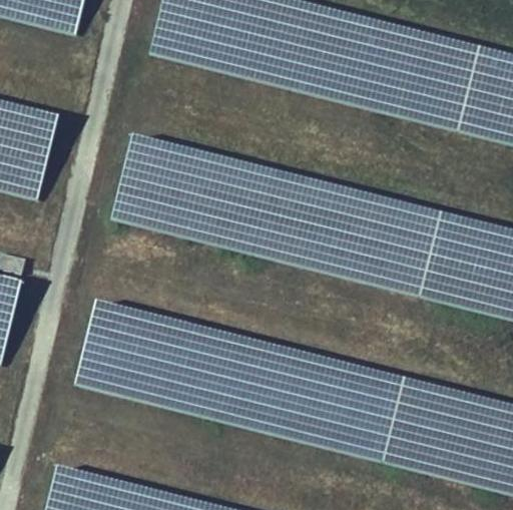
[(0,0),(0,7),(78,27),(84,0),(0,0)]
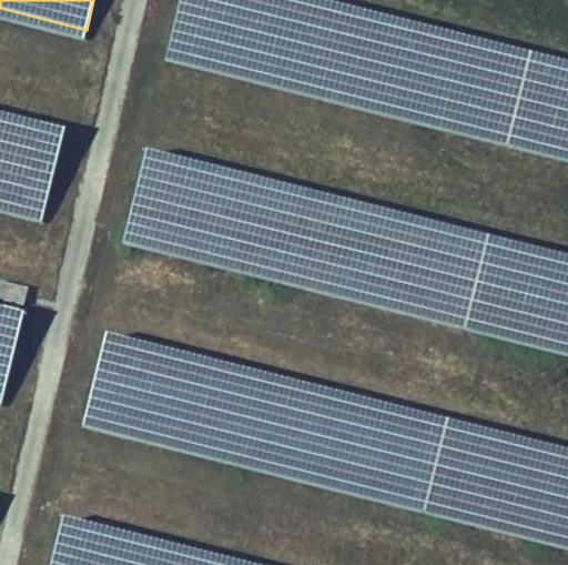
[(567,68),(297,0),(178,0),(166,50),(567,151),(567,68)]
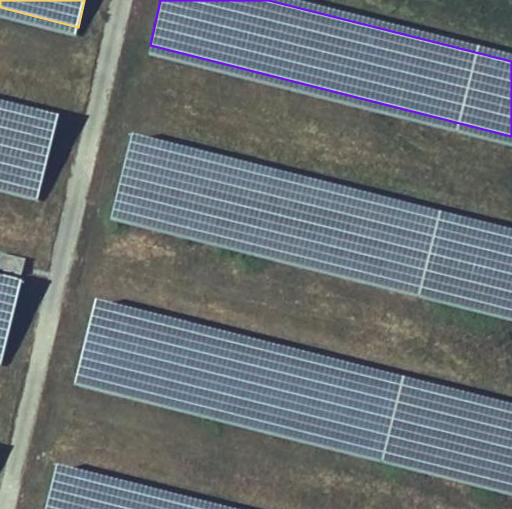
[(0,106),(0,181),(39,191),(57,121),(0,106)]
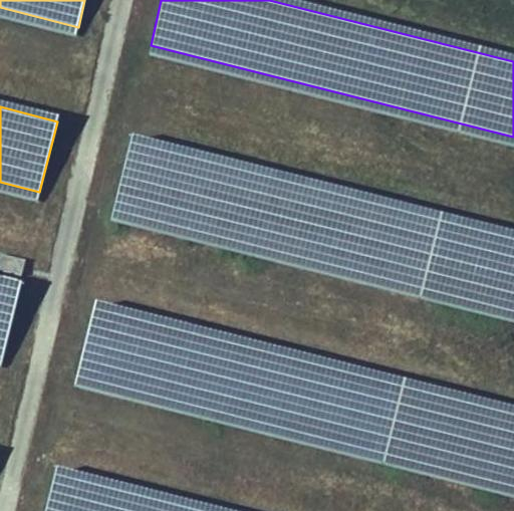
[(513,237),(130,140),(111,211),(513,311),(513,237)]
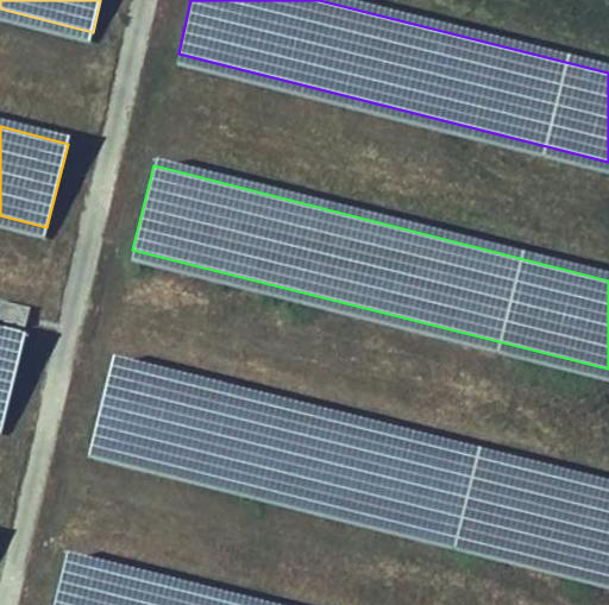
[(30,308),(0,300),(0,320),(25,326),(30,308)]
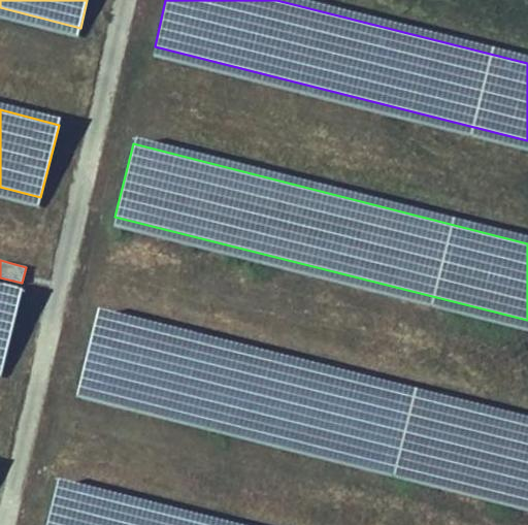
[(0,290),(0,367),(3,368),(21,295),(0,290)]
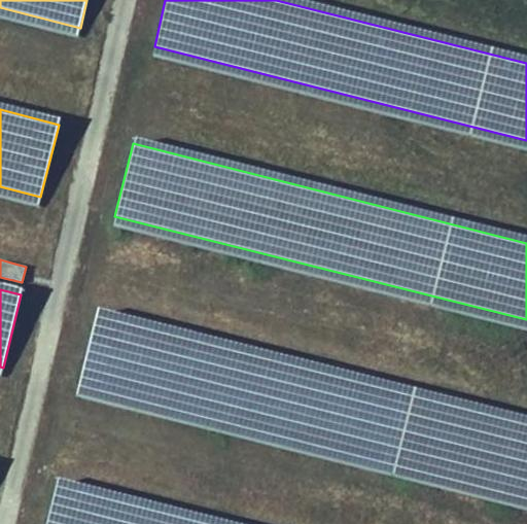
[(526,422),(95,314),(77,386),(526,499),(526,422)]
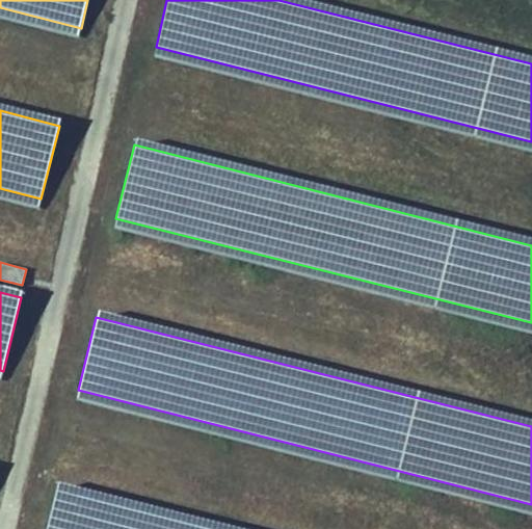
[(218,528),(56,487),(46,528),(218,528)]
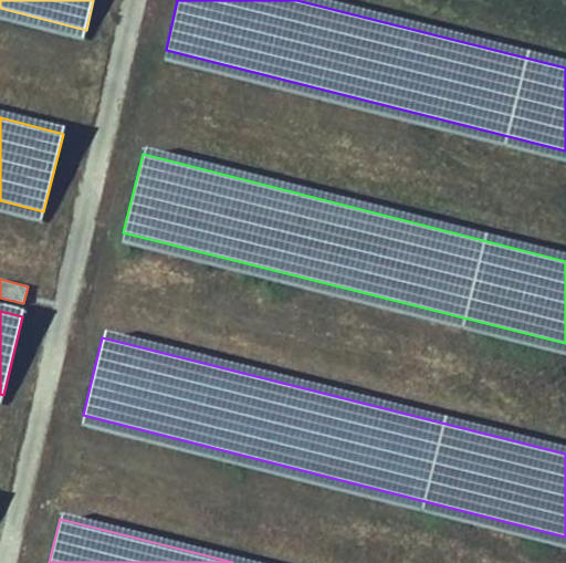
All buildings are outlined.
